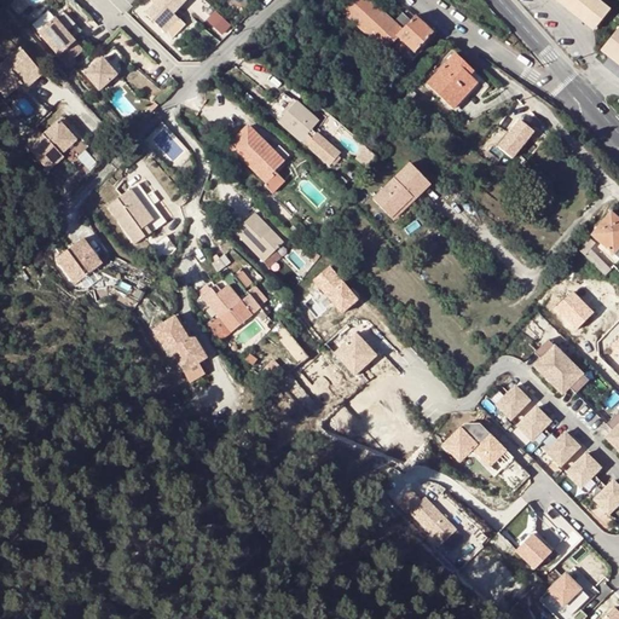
[(185,0),(157,0),(154,4),(144,13),(173,41),(186,27),(172,13),(185,0)]
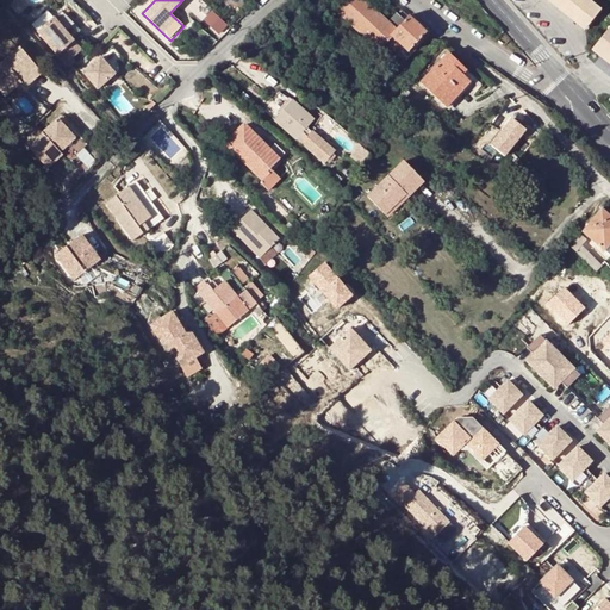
[(346,0),(335,12),(378,53),(387,43),(392,37),(400,45),(409,53),(427,32),(410,16),(409,16),(404,20),(397,29),(388,22),(375,8),(365,0),(346,0)]
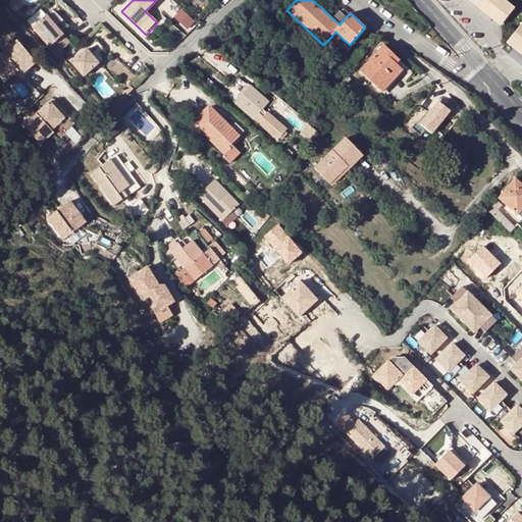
[(516,10),(503,0),(468,0),(502,27),(516,10)]
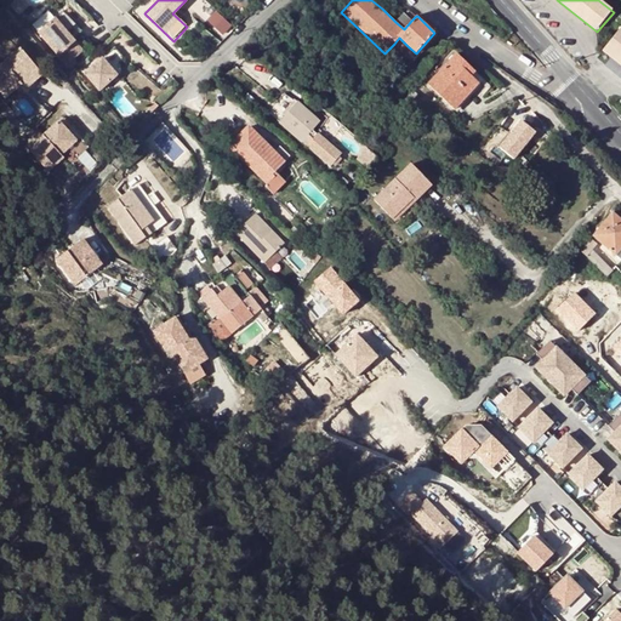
[(232,27),(215,11),(206,20),(223,35),(232,27)]
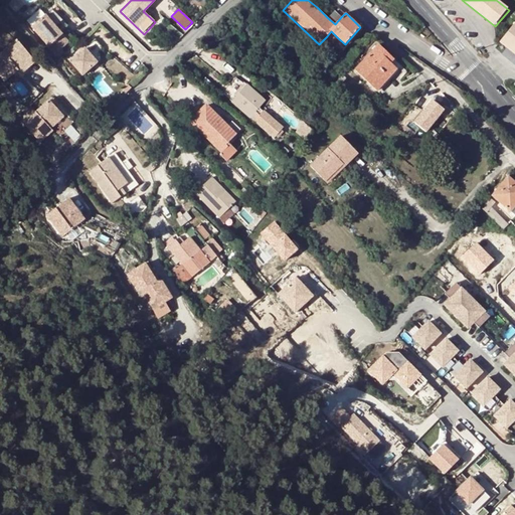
[(27,21),(31,28),(44,16),(40,10),(27,21)]
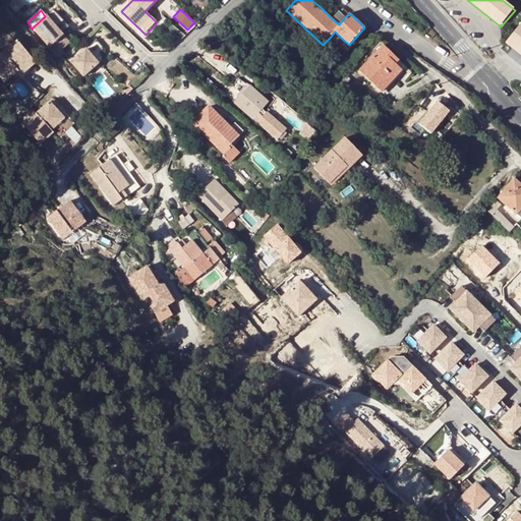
[(45,16),(32,29),(56,56),(69,44),(45,16)]
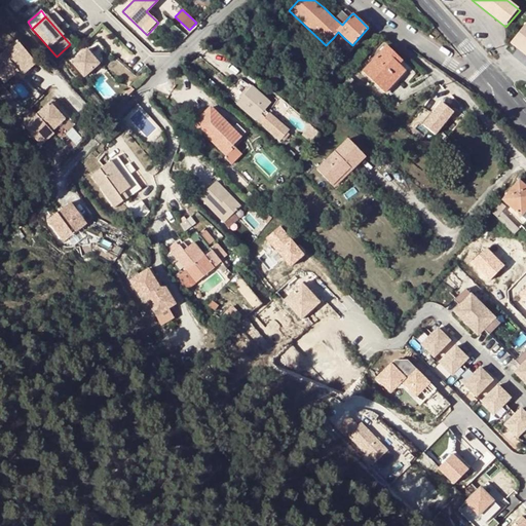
[(525,26),(512,44),(525,55),(525,26)]
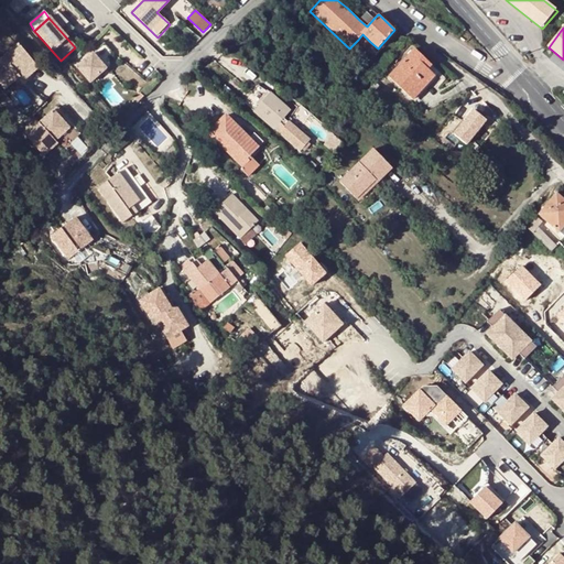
[(362,34),(358,40),(366,47),(370,42),(362,34)]
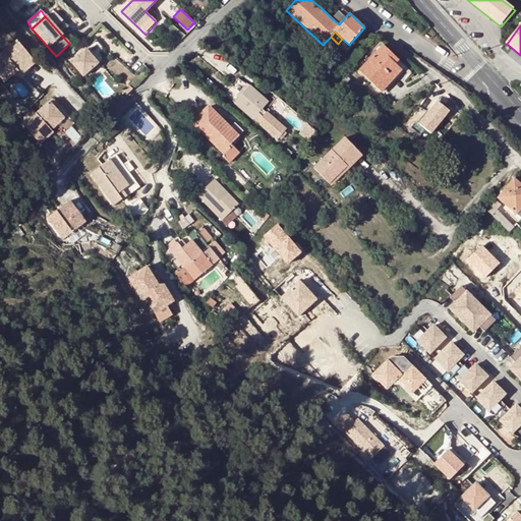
[(18,41),(0,55),(0,76),(4,82),(18,70),(17,68),(32,57),(18,41)]
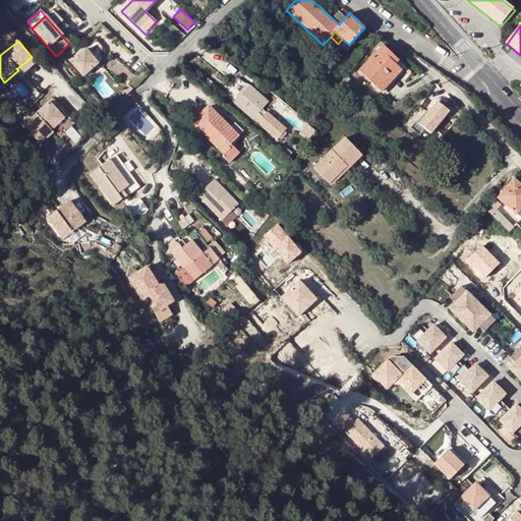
[(383,46),(358,71),(381,93),(402,70),(390,60),(393,56),(383,46)]
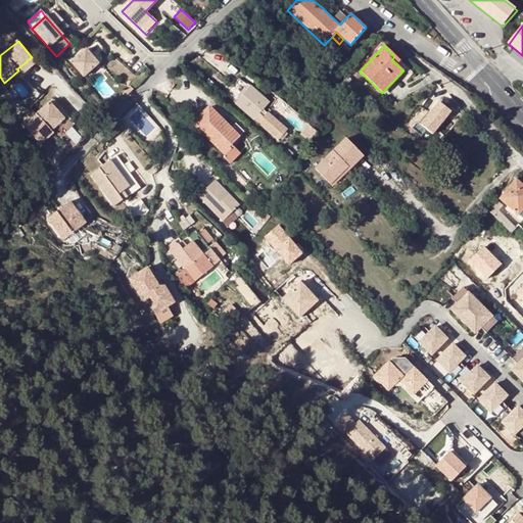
[(86,49),(72,62),(85,76),(99,62),(86,49)]
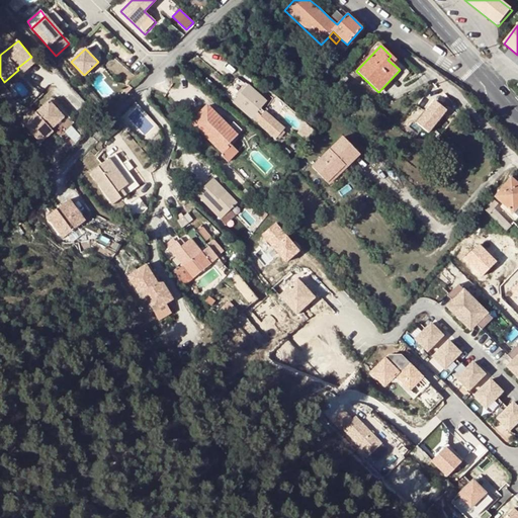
[(387,60),(400,70),(403,67),(391,56),(387,60)]
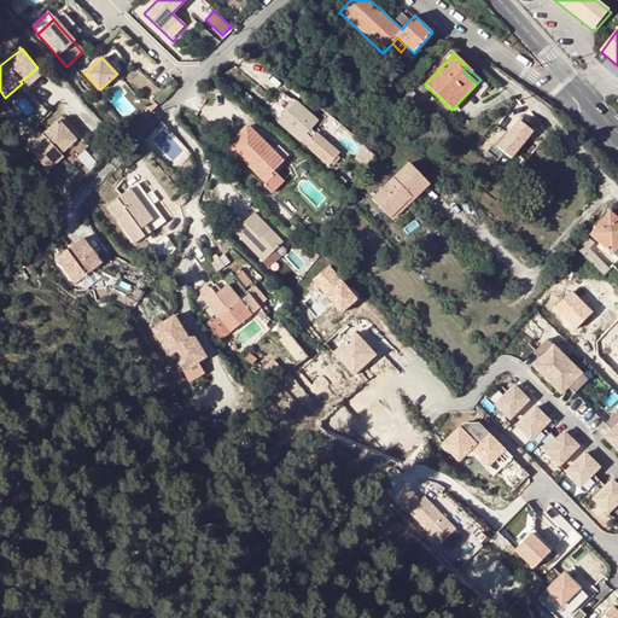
[(155,100),(147,106),(152,110),(158,103),(155,100)]
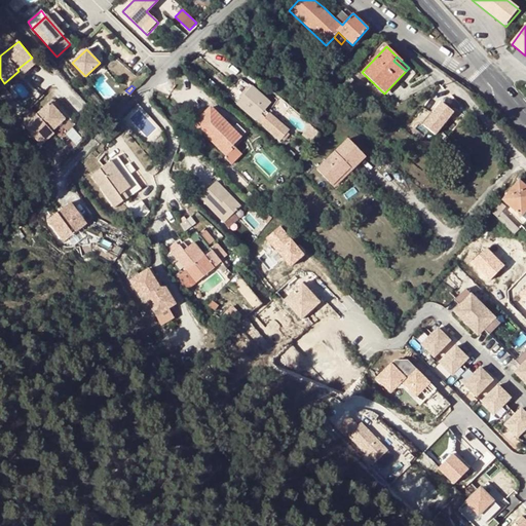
[(251,87),(237,104),(282,141),(290,130),(270,114),(269,115),(267,119),(261,114),(264,111),(270,104),(251,87)]
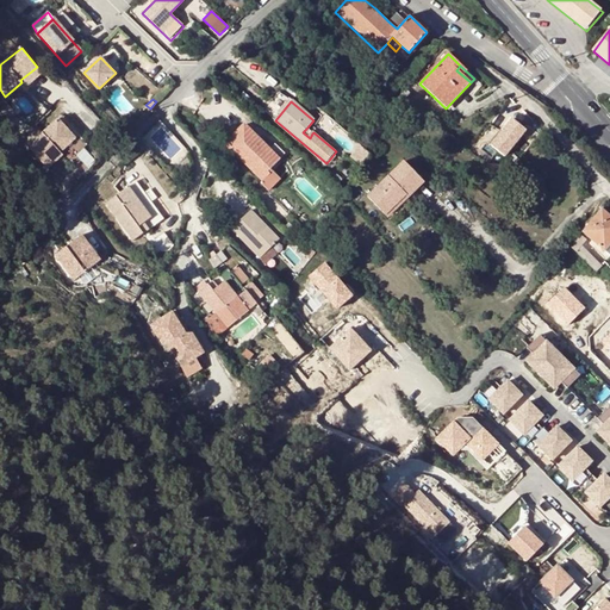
[(511,118),(527,129),(534,117),(518,106),(511,118)]
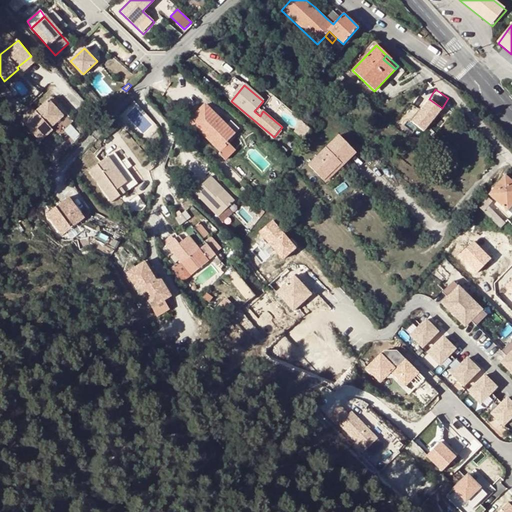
[(49,98),(46,100),(61,117),(64,114),(49,98)]
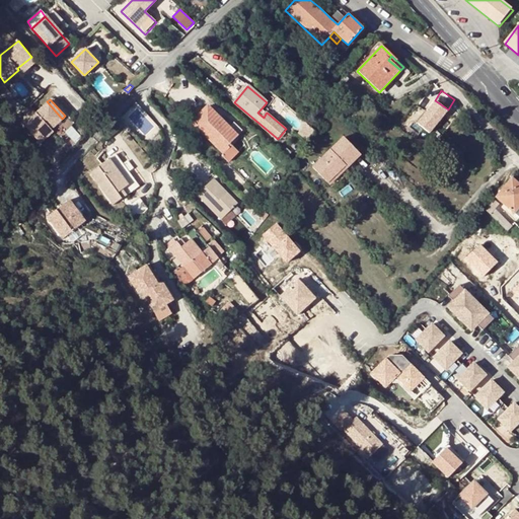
[(47,101),(21,126),(39,144),(51,133),(49,130),(62,119),(47,101)]
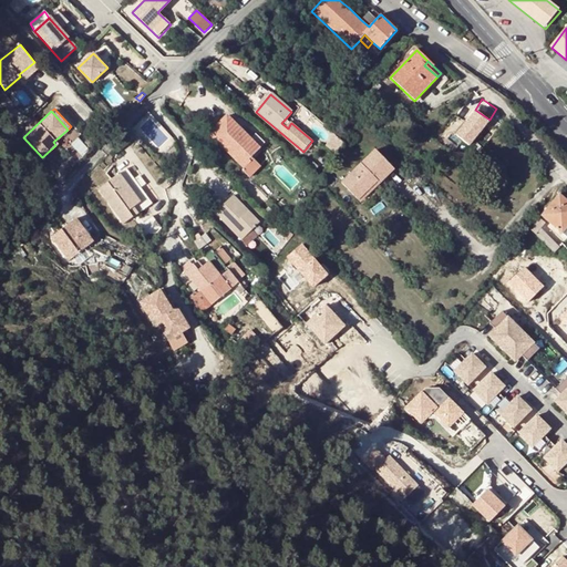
[(483,123),(471,113),(452,138),(465,147),(483,123)]
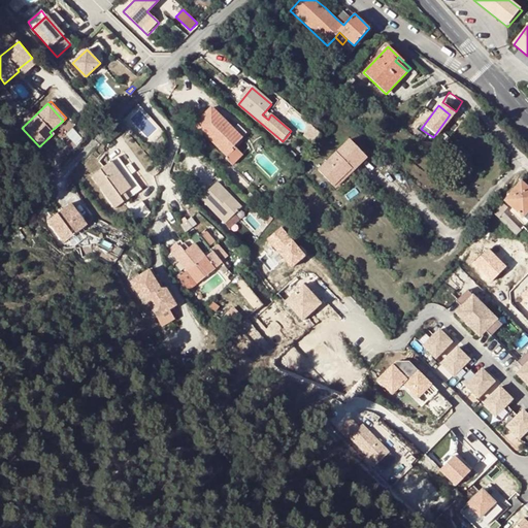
[(210,108),(195,125),(227,157),(235,147),(234,146),(242,138),(210,108)]
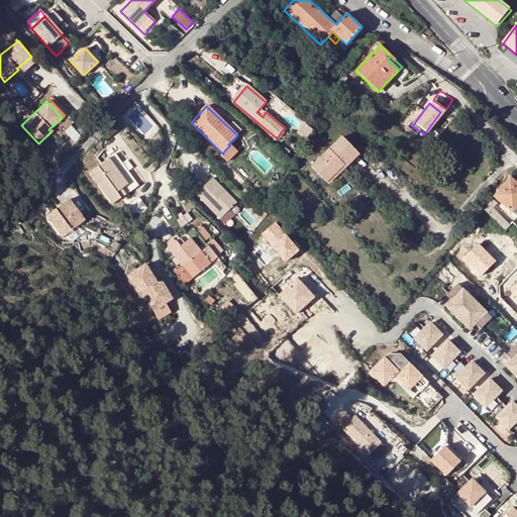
[(342,136),(312,167),(327,183),(342,167),(344,165),(346,167),(359,153),(342,136)]
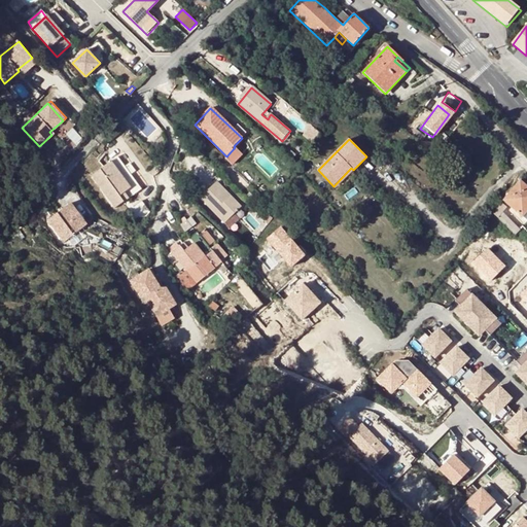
[(441,146),(433,154),(432,155),(441,163),(453,148),(445,141),(441,146)]
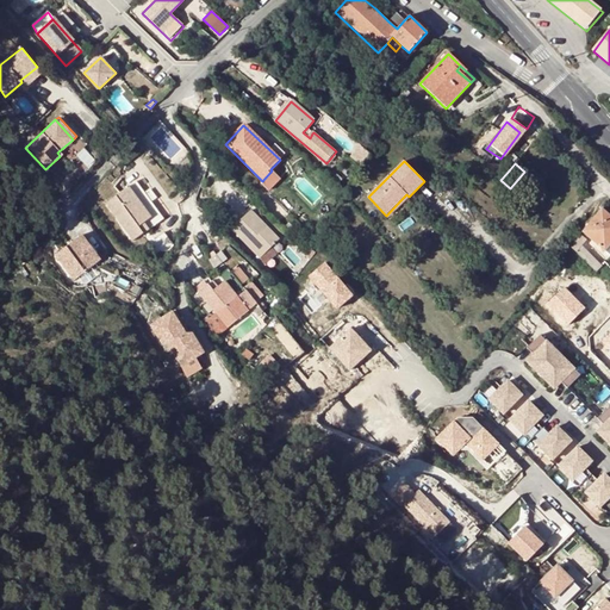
[(272,170),(262,181),(260,184),(268,192),(281,180),(272,170)]
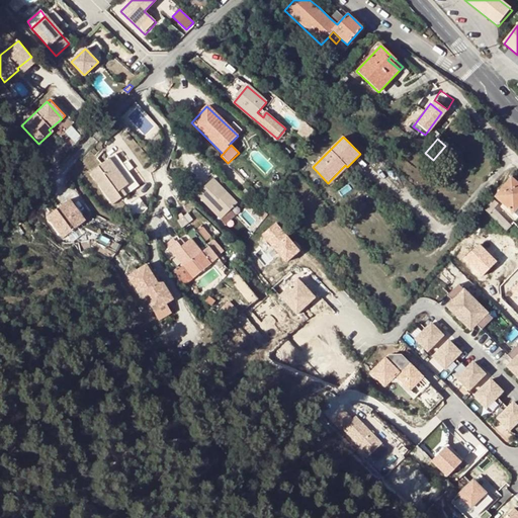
[(90,173),(101,189),(111,202),(113,204),(120,199),(125,195),(139,186),(115,155),(90,173)]
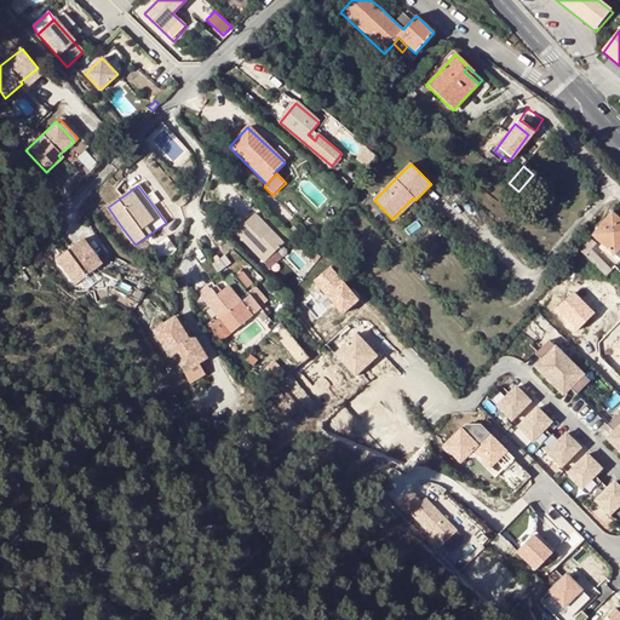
[(411,200),(392,219),(400,225),(418,207),(411,200)]
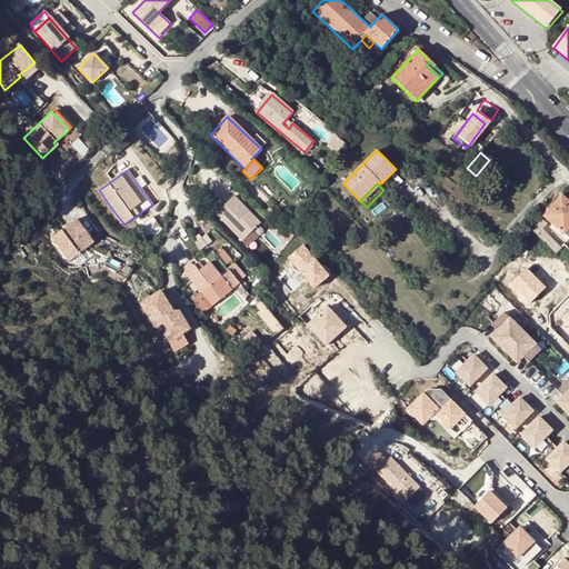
[(542,216),(565,235),(568,228),(568,201),(560,195),(542,216)]
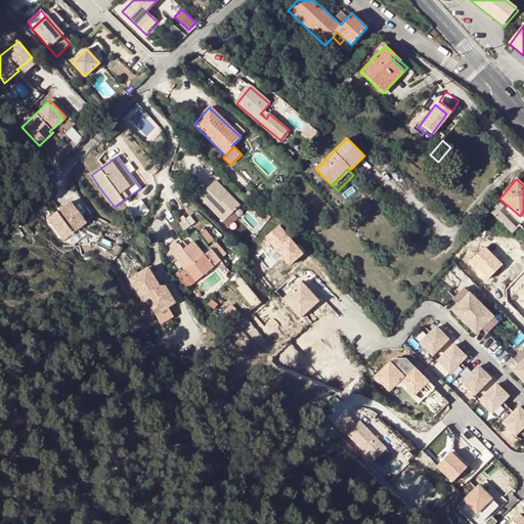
[(223,193),(225,191),(215,181),(199,197),(223,223),(239,207),(229,195),(227,198),(223,193)]
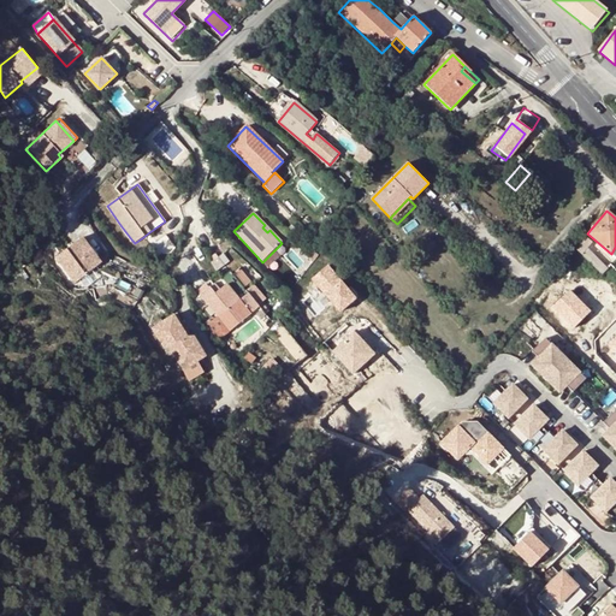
[(129,243),(132,241),(120,225),(118,227),(129,243)]
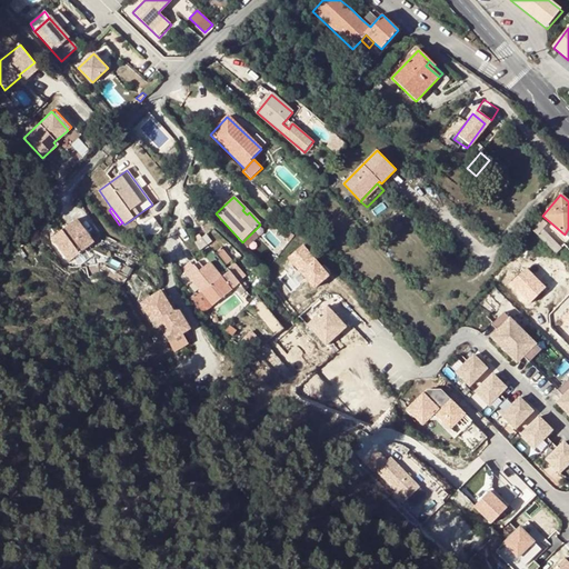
[(138,227),(145,222),(138,215),(132,219),(138,227)]
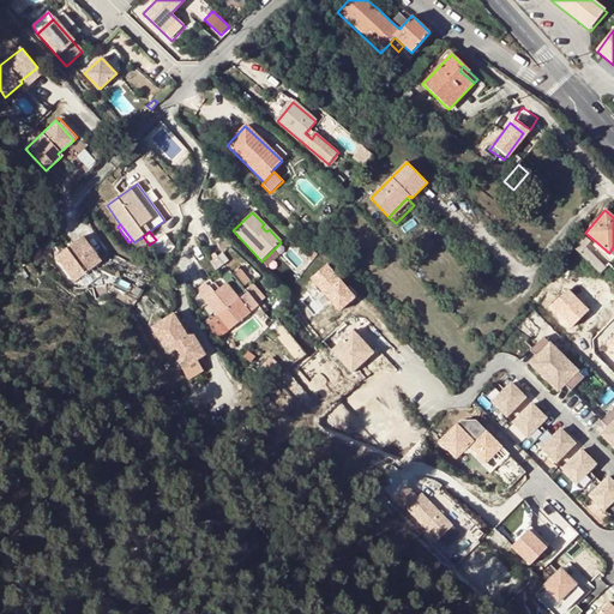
[(156,240),(149,245),(157,256),(173,245),(164,234),(156,240)]
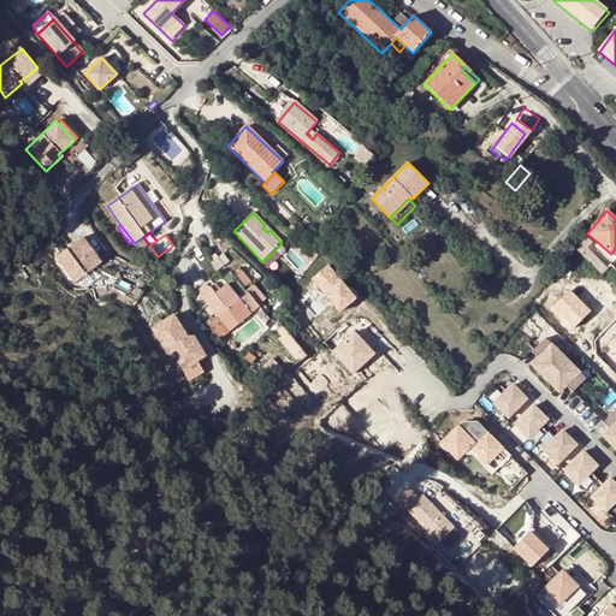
[(586,237),(576,249),(602,274),(608,268),(588,249),(593,242),(586,237)]
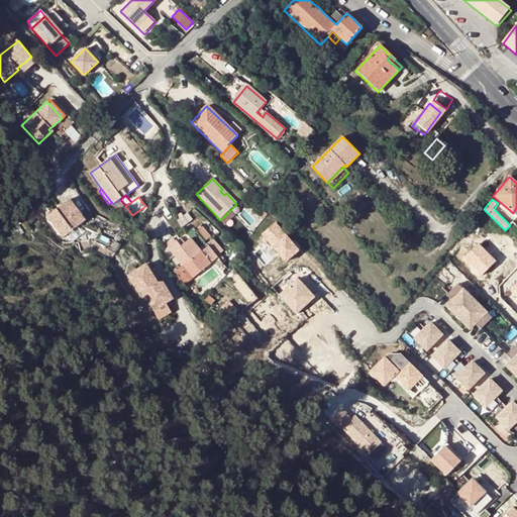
[(46,219),(64,241),(79,229),(86,224),(70,202),(46,219)]
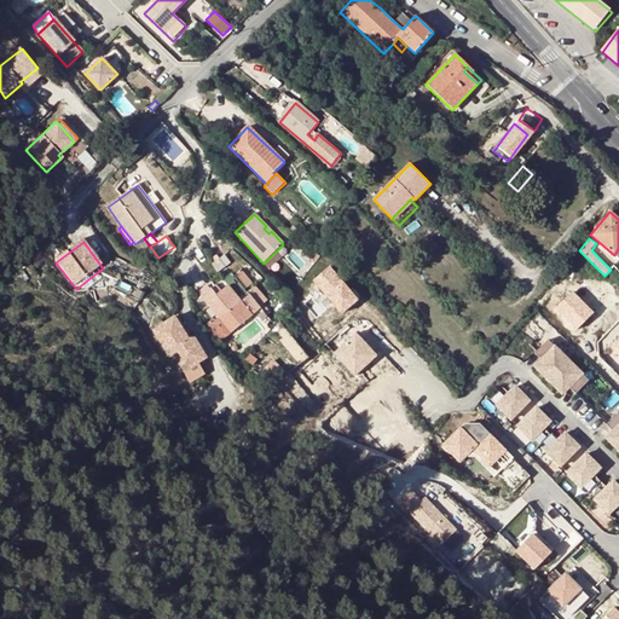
[(313,281),(341,313),(357,300),(328,267),(313,281)]
